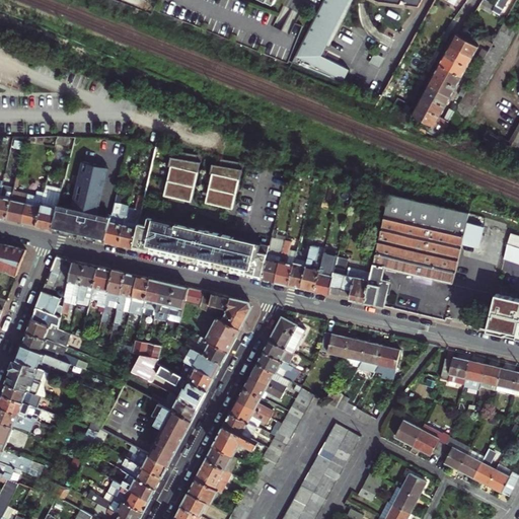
[(324,0),(293,64),(343,83),(350,69),(327,57),(330,51),(326,49),(353,0),(324,0)]
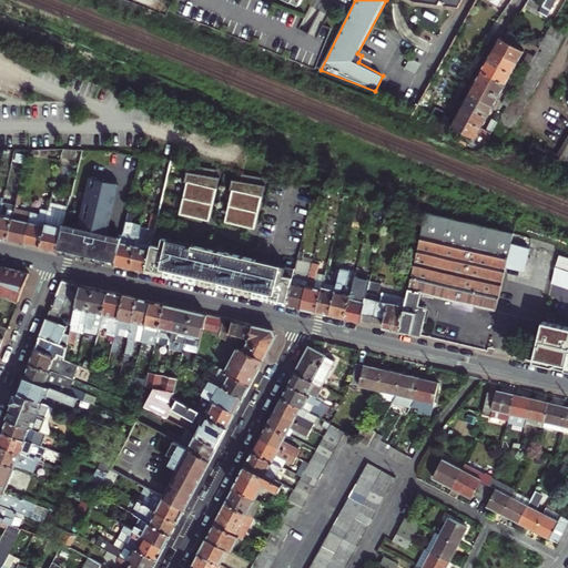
[(553,26),(540,49),(538,52),(536,58),(529,69),(524,80),(518,91),(513,102),(506,114),(500,124),(495,135),(493,141),(506,146),(567,33),(553,26)]
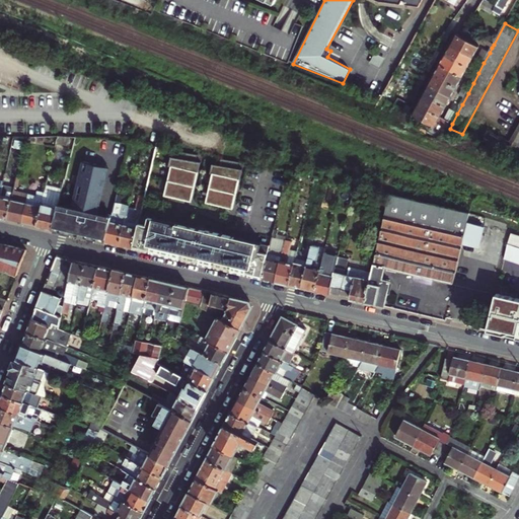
[(448,30),(442,41),(446,43),(452,32),(448,30)]
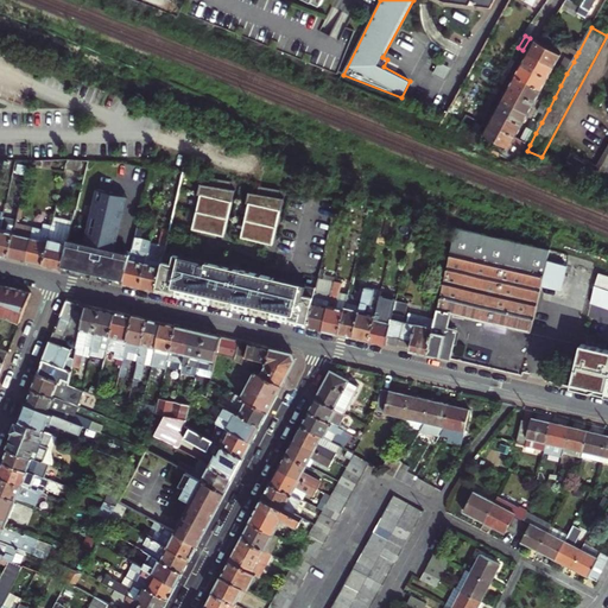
[(532,46),(529,54),(542,61),(549,49),(536,40),(532,46)]
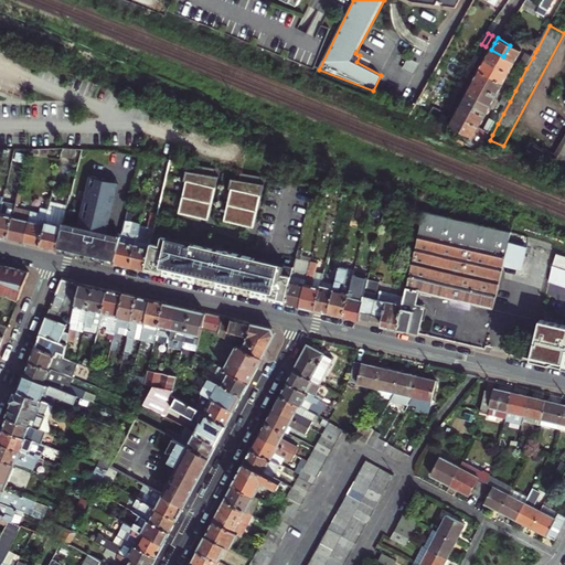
[(526,43),(525,46),(535,52),(537,49),(526,43)]
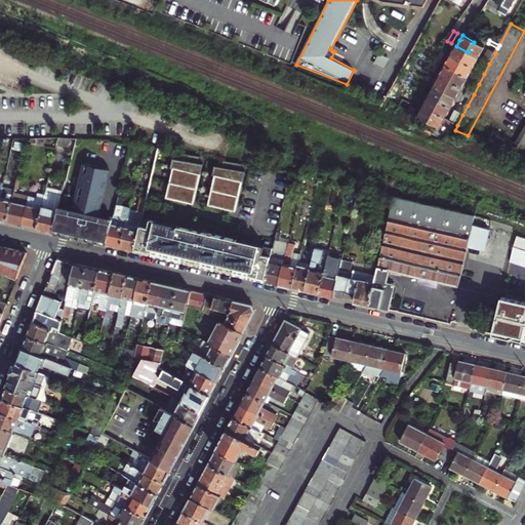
[(447,41),(442,51),(445,53),(451,43),(447,41)]
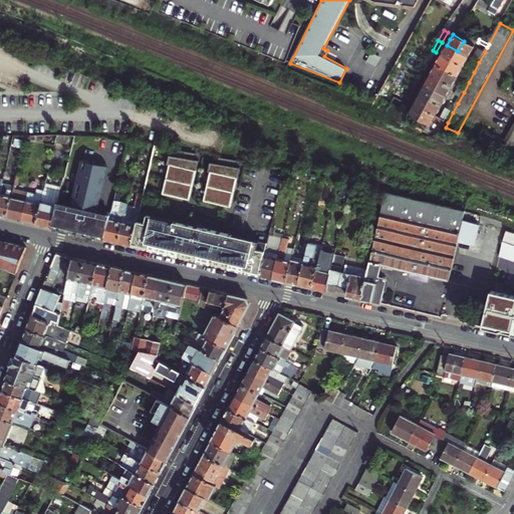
[(472,52),(474,46),(464,41),(458,51),(469,57),(472,52)]
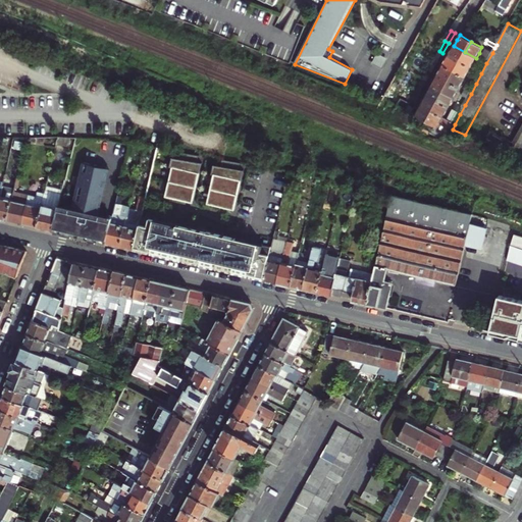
[(449,56),(460,62),(465,52),(454,46),(452,50),(449,56)]
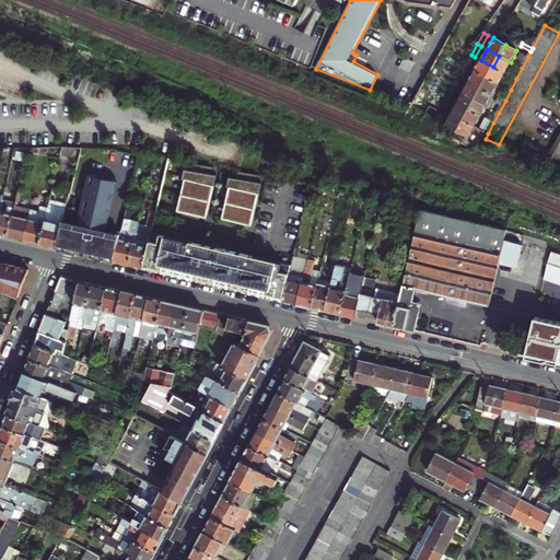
[(523,54),(516,66),(522,68),(528,57),(523,54)]
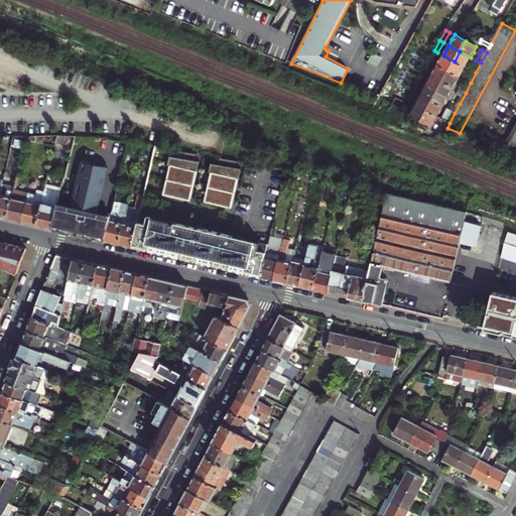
[(434,50),(428,60),(432,62),(437,52),(434,50)]
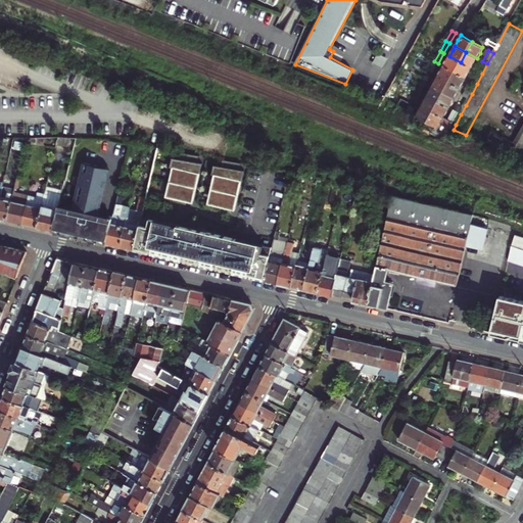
[(466,52),(461,62),(471,67),(474,63),(477,58),(466,52)]
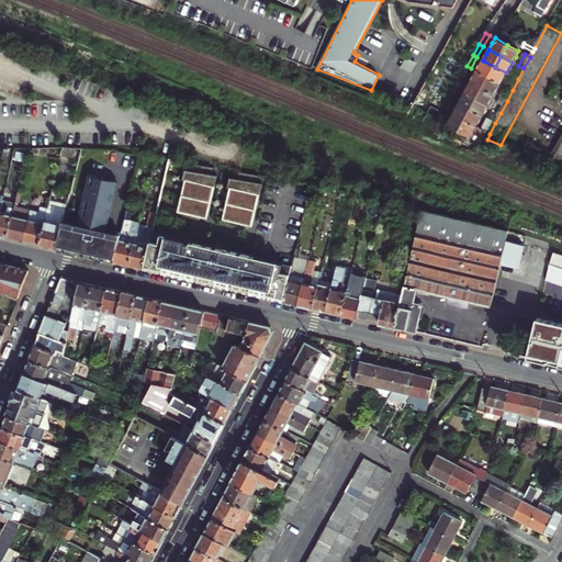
[(480,65),(476,71),(489,78),(501,83),(504,78),(506,72),(495,67),(483,60),(480,65)]
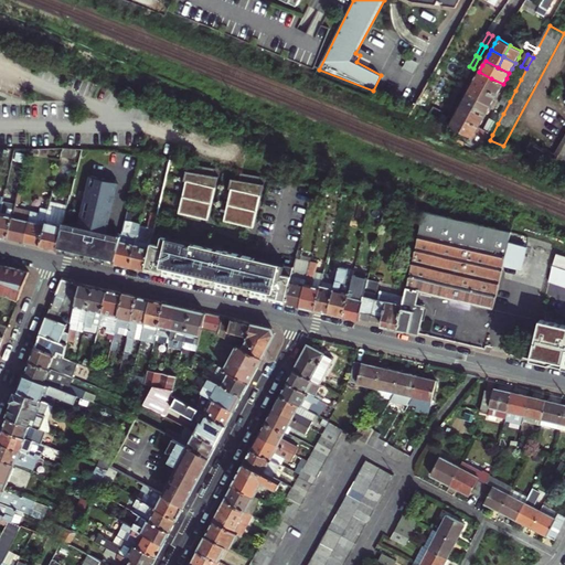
[(469,66),(464,77),(467,80),(473,68),(469,66)]
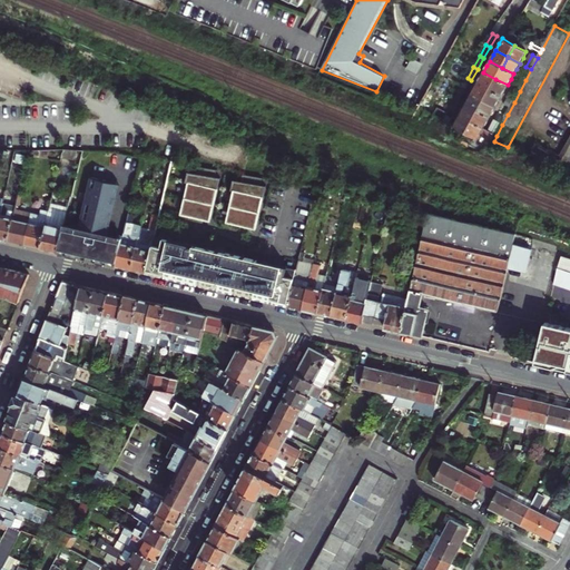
[(526,67),(520,77),(526,80),(531,69),(526,67)]
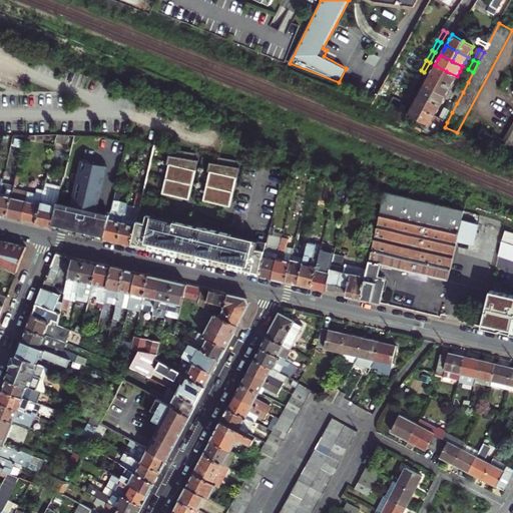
[(446,71),(435,65),(433,69),(430,75),(441,81),(446,71)]
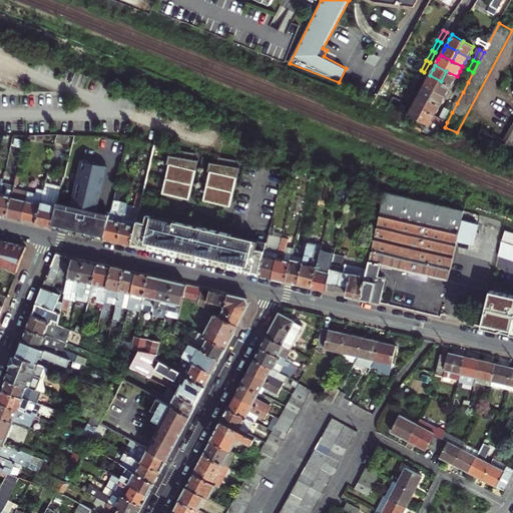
[(473,72),(468,69),(463,79),(468,82),(473,72)]
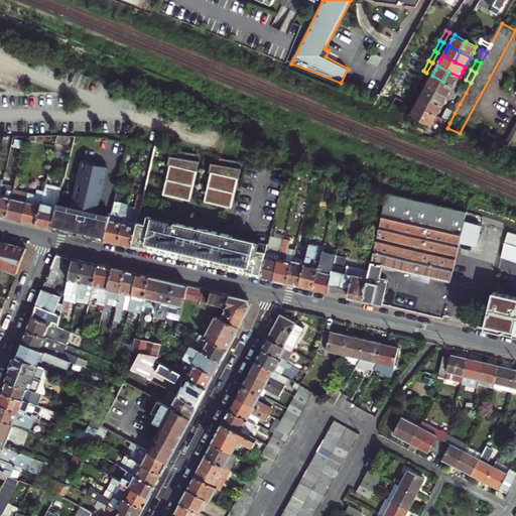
[(417,81),(421,83),(426,73),(423,71),(417,81)]
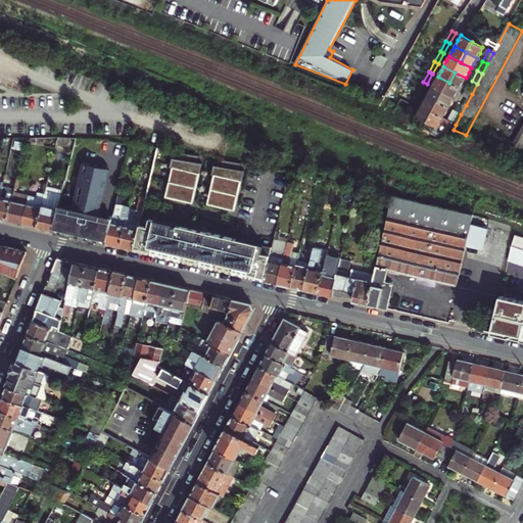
[(455,73),(449,83),(461,89),(464,83),(466,78),(455,73)]
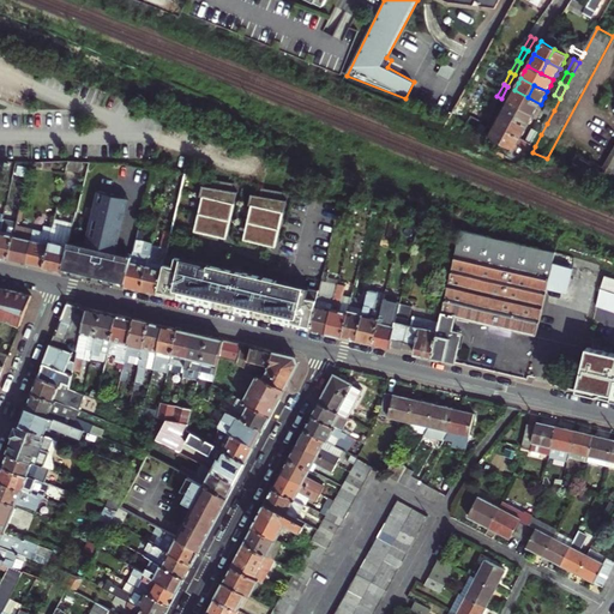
[(528,97),(515,90),(511,95),(507,102),(522,109),(528,97)]
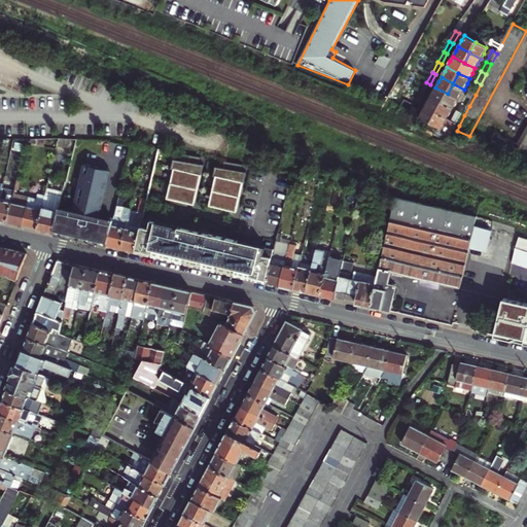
[(476,81),(469,92),(476,95),(481,84),(476,81)]
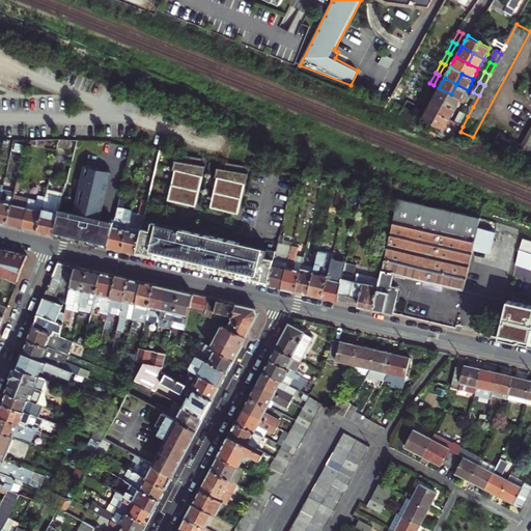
[(424,92),(428,94),(434,85),(429,83),(424,92)]
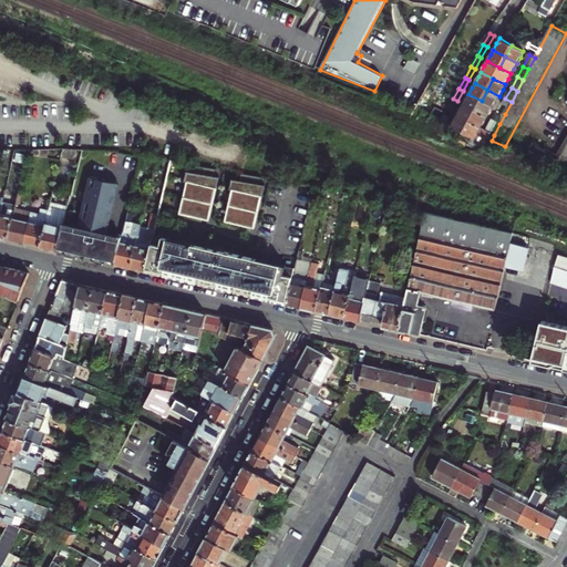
[(500,96),(487,90),(482,101),(493,107),(496,101),(500,96)]
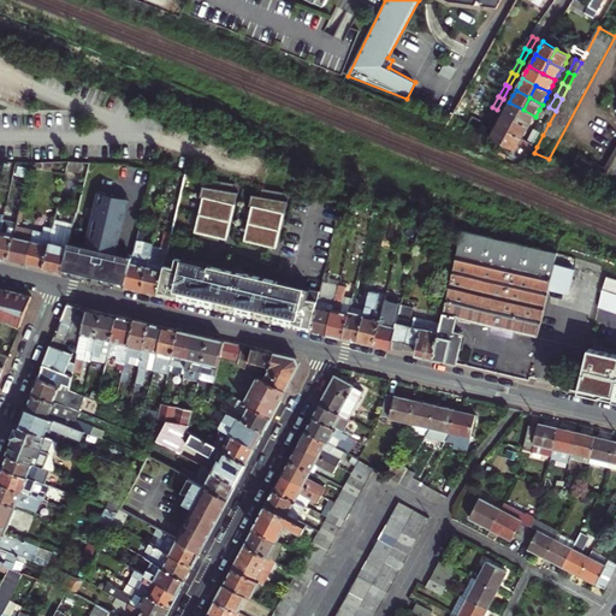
[(523,110),(509,102),(507,107),(503,113),(516,120),(523,110)]
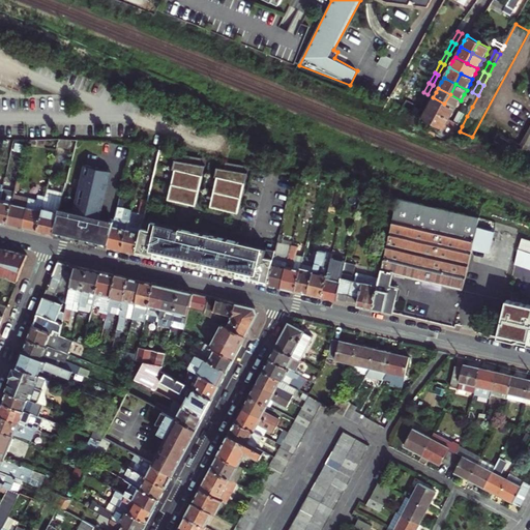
[(423,92),(417,102),(421,105),(428,94),(423,92)]
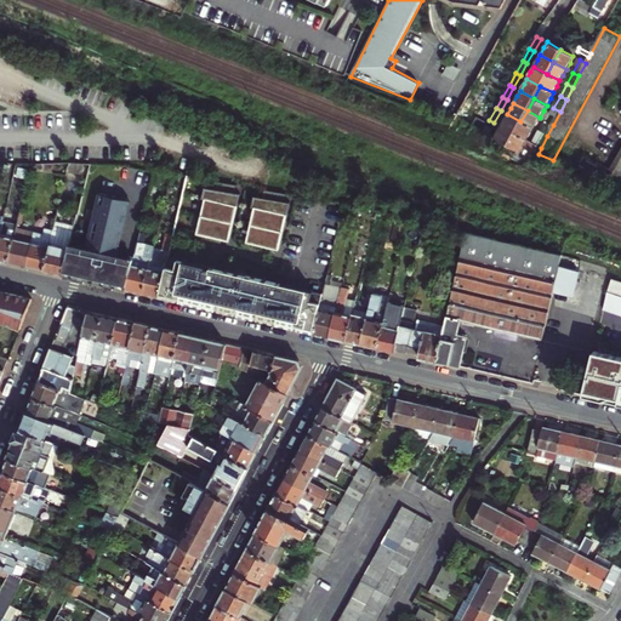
[(528,110),(520,121),(534,129),(537,121),(540,118),(528,110)]
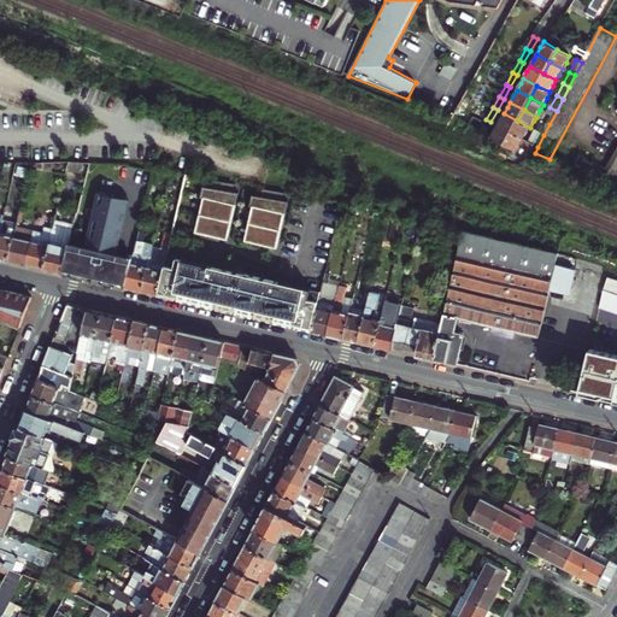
[(517,121),(504,113),(501,118),(497,127),(511,133),(517,121)]
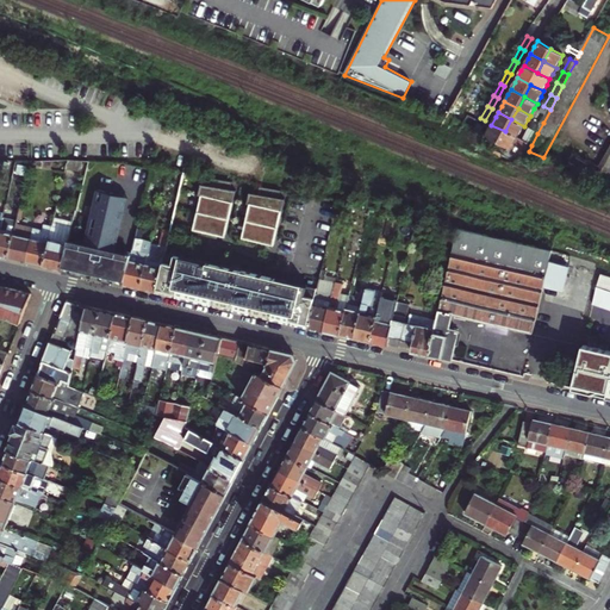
[(511,119),(505,131),(518,138),(522,131),(524,126),(511,119)]
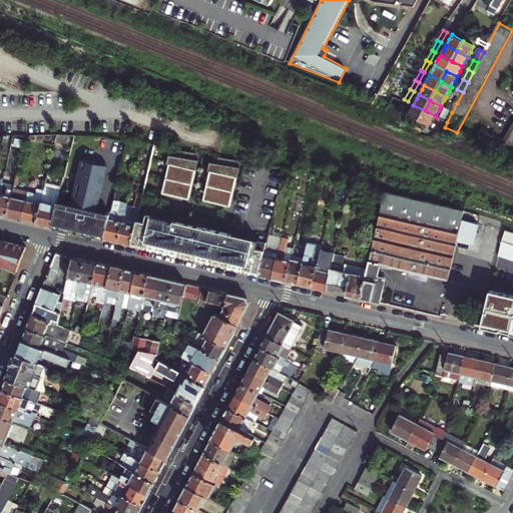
[(452,100),(447,109),(452,112),(457,103),(452,100)]
